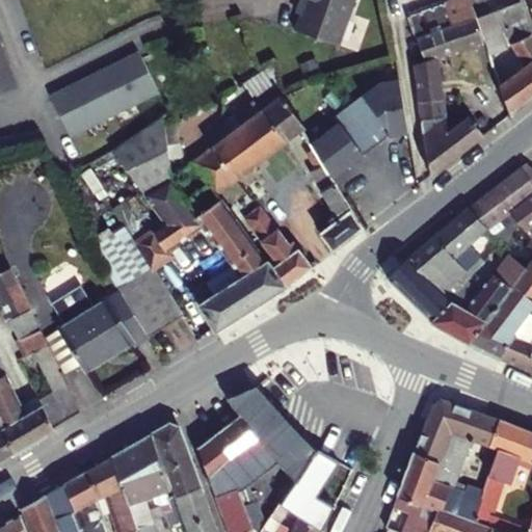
[(299,0),(303,2),(294,29),(337,45),(352,0),(299,0)]
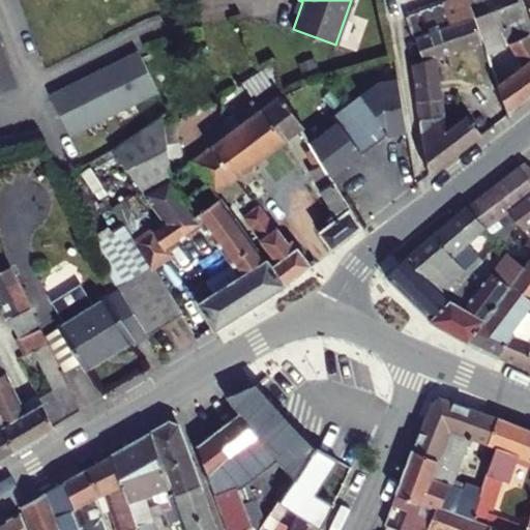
[(422,63),(438,57),(482,41),(474,18),(470,3),(468,0),(455,0),(463,20),(449,25),(441,4),(408,16),(422,63)]
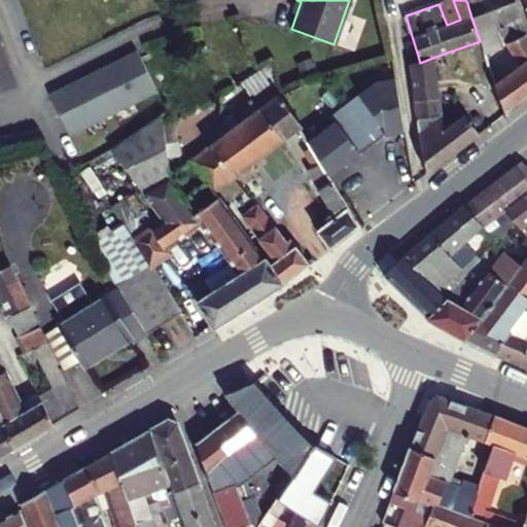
[(516,1),(506,4),(491,10),(512,54),(506,59),(514,70),(494,83),(504,113),(526,97),(526,36),(518,10),(516,1)]
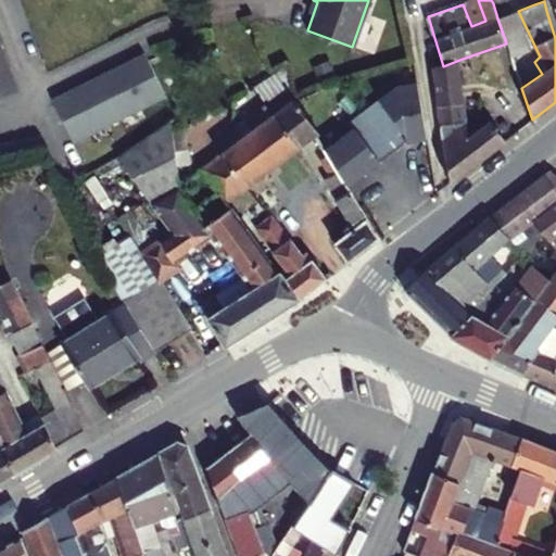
[(0,47),(0,96),(17,90),(1,47),(0,47)]
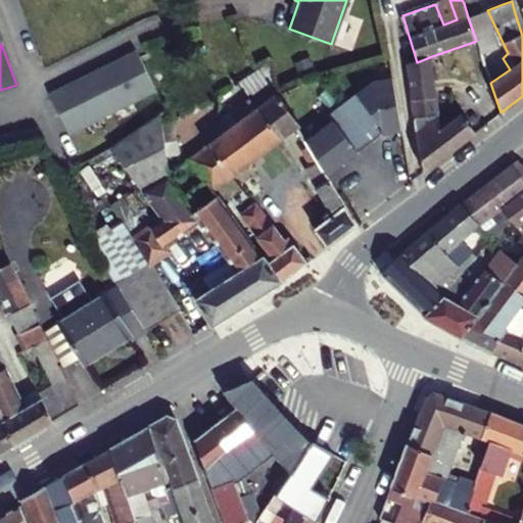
[(149,46),(62,89),(82,129),(169,86),(149,46)]
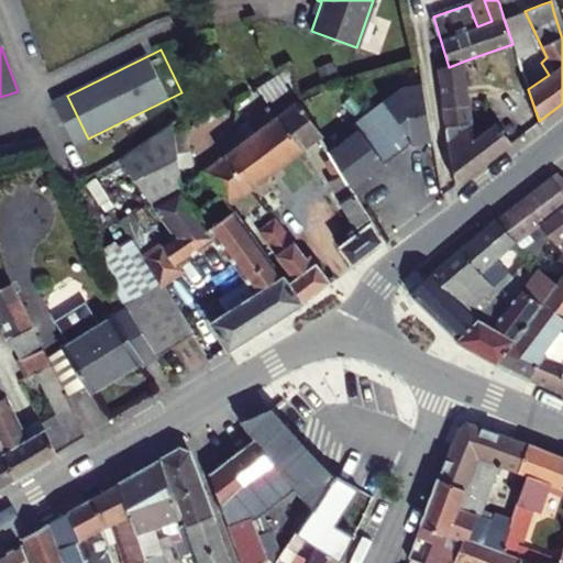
[(473,140),(465,61),(449,67),(439,72),(448,138),(456,184),(512,142),(496,122),(473,140)]
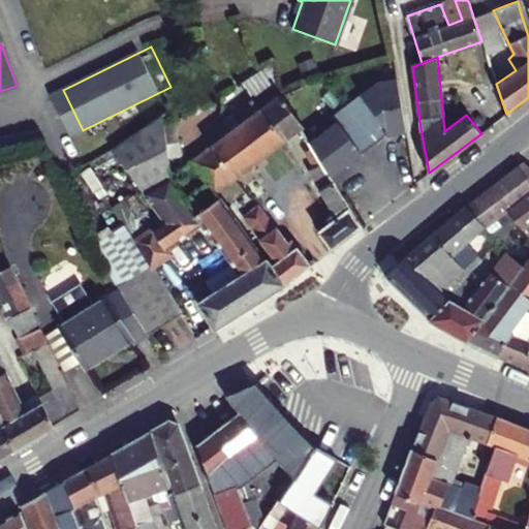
[(320,163),(330,178),(386,132),(407,129),(399,76),(378,81),(334,113),(338,119),(307,142),(320,163)]
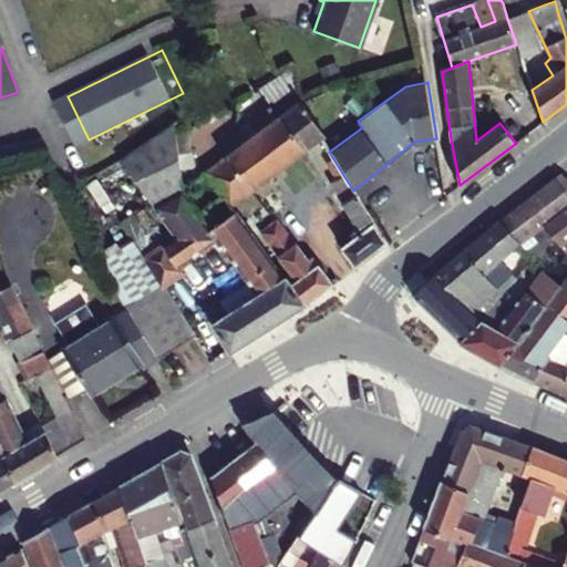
[(325,135),(299,104),(296,100),(295,89),(269,107),(278,119),(280,117),(306,151),(320,138),(325,135)]
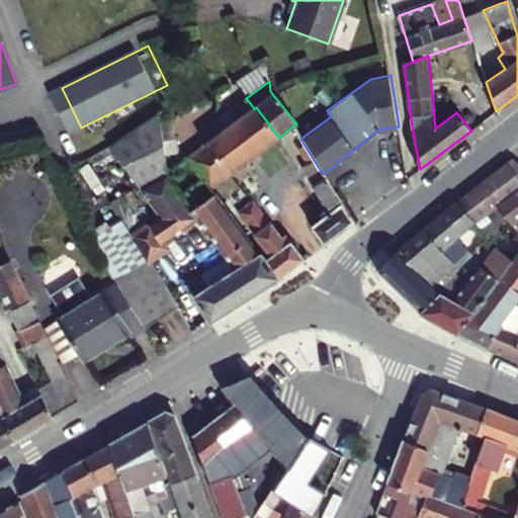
[(246,98),(219,116),(227,128),(226,128),(249,160),(279,138),(256,107),(254,108),(246,98)]
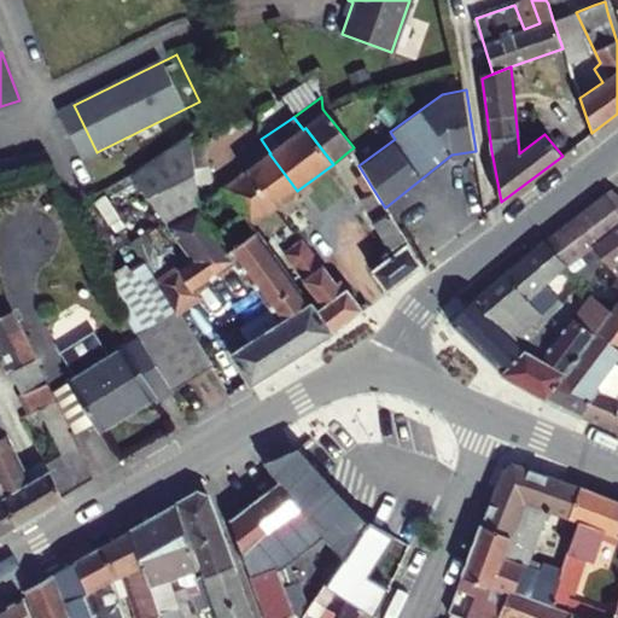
[(251,383),(330,333),(315,313),(257,234),(232,251),(216,231),(199,208),(196,185),(194,173),(193,164),(191,145),(190,135),(132,176),(94,193),(68,207),(80,235),(91,229),(85,216),(88,215),(100,209),(111,204),(139,187),(184,249),(165,263),(146,233),(134,240),(146,261),(178,310),(197,297),(193,291),(237,262),(279,321),(231,351),(251,383)]
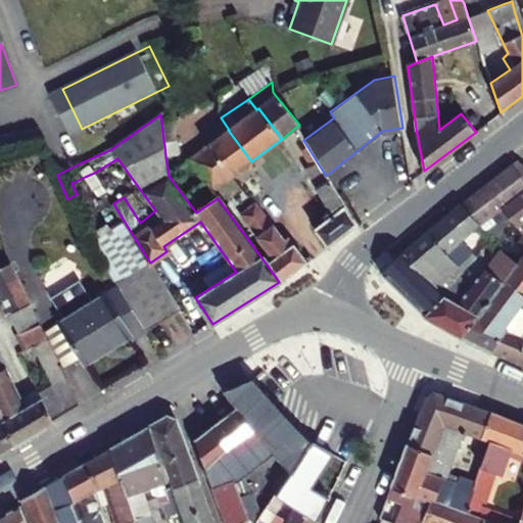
[(229,130),(221,117),(207,128),(216,139),(188,158),(203,179),(212,191),(232,177),(251,161),(228,130),(229,130)]
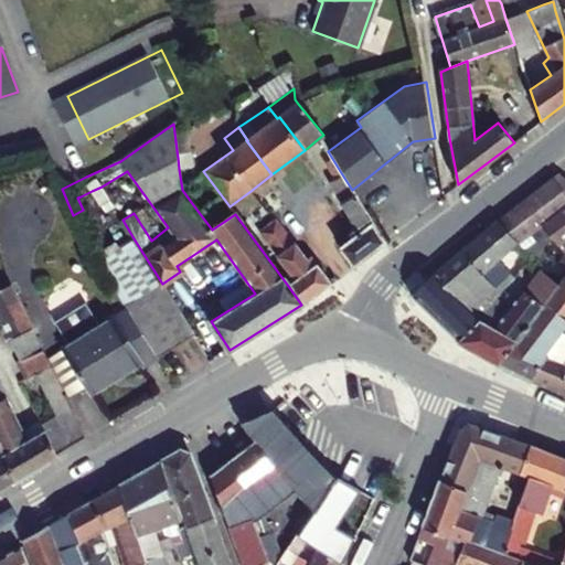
[(174,132),(177,150),(190,148),(188,131),(174,132)]
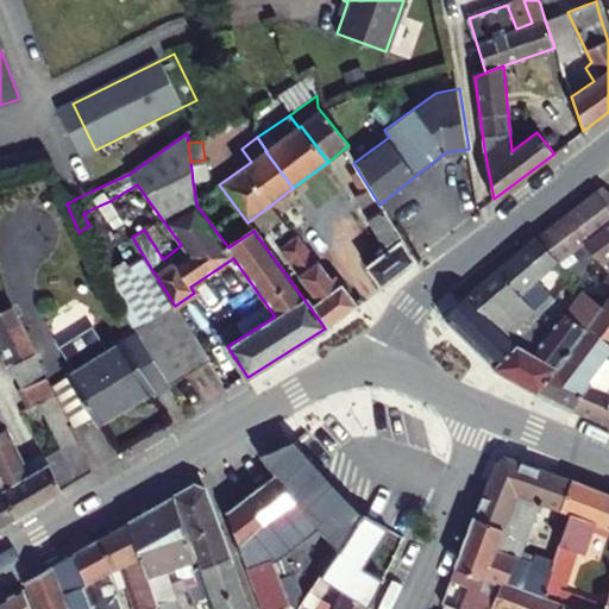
[(190,162),(192,170),(205,161),(205,159),(190,162)]
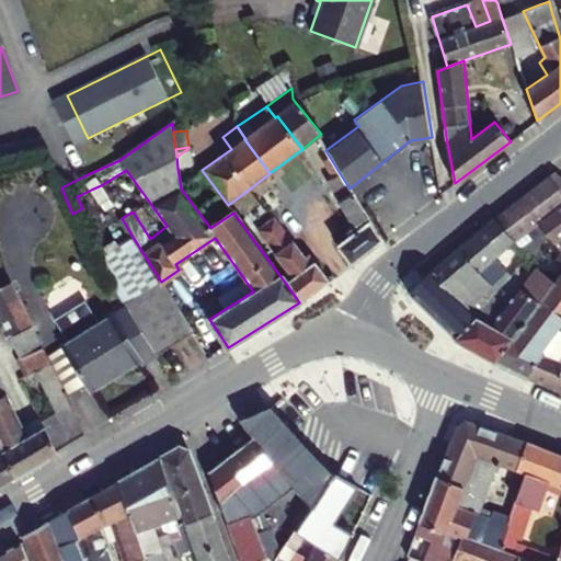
[(189,148),(176,157),(178,168),(191,167),(189,148)]
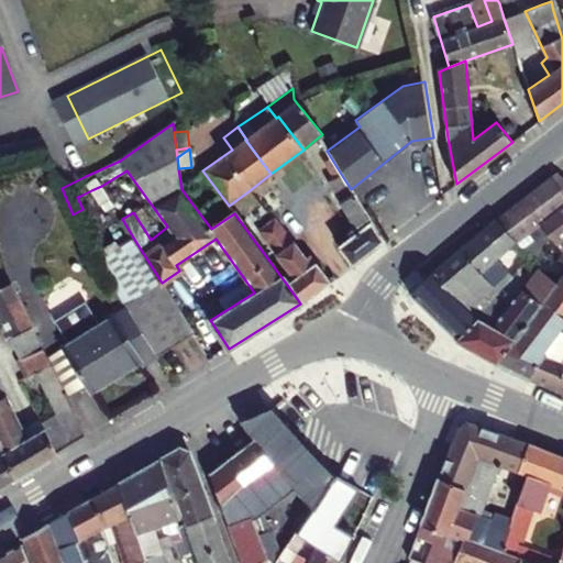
[(333,162),(330,157),(324,162),(334,178),(340,175),(333,162)]
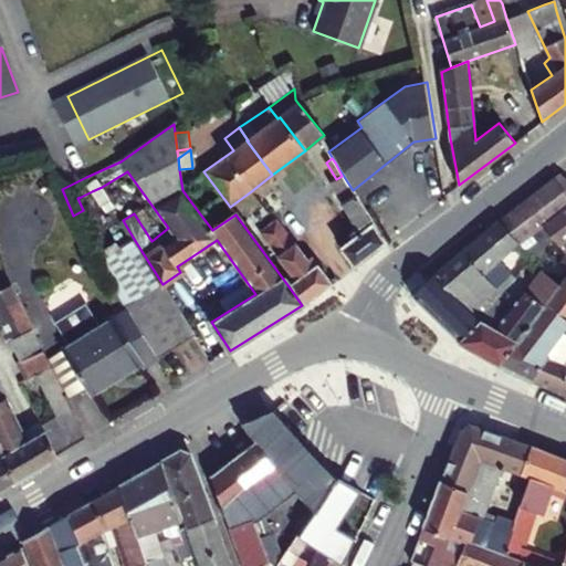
[(565,179),(558,174),(554,177),(565,195),(565,207),(543,223),(553,238),(558,244),(565,238),(565,179)]
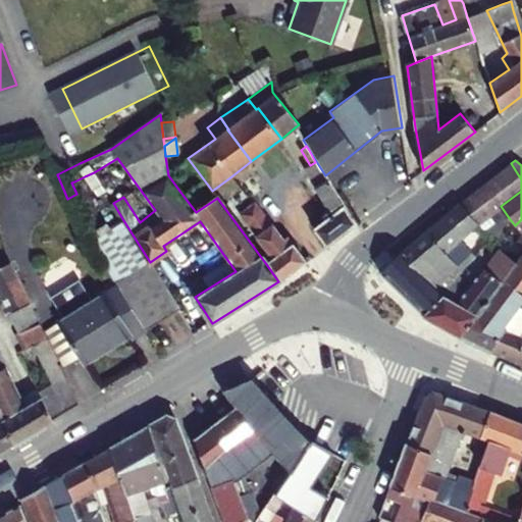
[(316,161),(315,162),(310,165),(306,168),(330,211),(323,216),(325,220),(313,228),(326,247),(355,223),(344,205),(325,175),(316,161)]
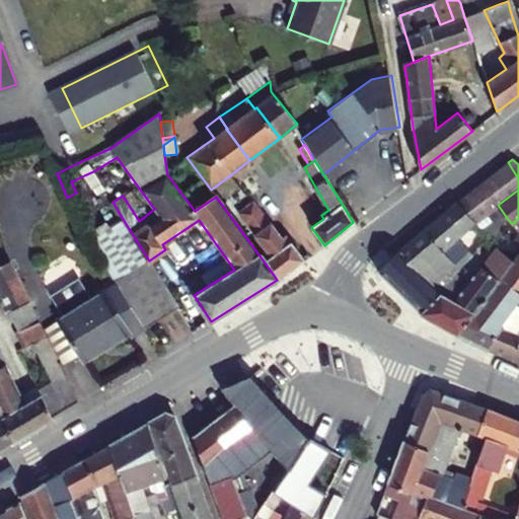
[(518,190),(518,178),(508,162),(462,199),(423,231),(378,272),(421,315),(442,294),(438,289),(461,266),(469,256),(454,241),(471,224),(487,239),(507,218),(498,205),(518,190)]
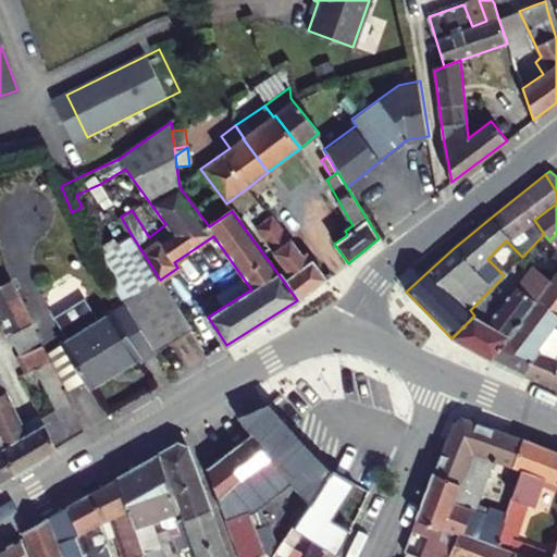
[(201,192),(192,177),(180,187),(195,208),(210,195),(205,188),(201,192)]
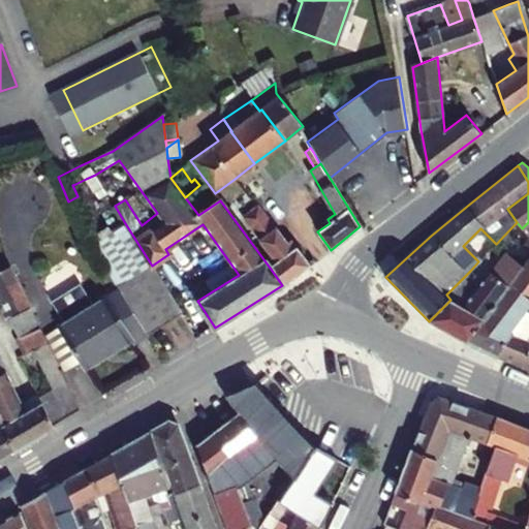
[(312,196),(300,173),(288,178),(300,203),(312,196)]
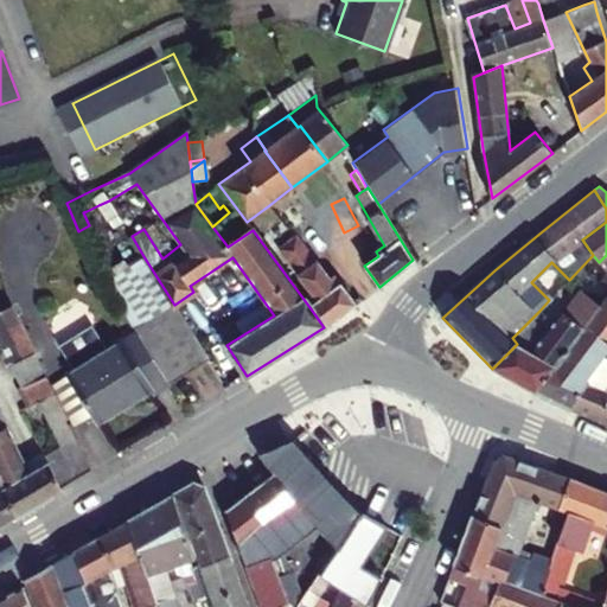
[(228,247),(253,230),(247,222),(236,208),(229,212),(212,227),(228,247)]
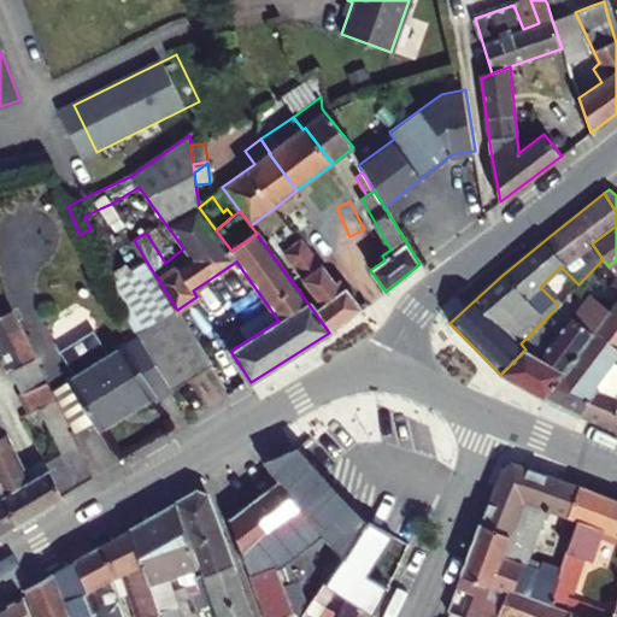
[(94,263),(107,256),(88,215),(84,216),(90,229),(80,235),(88,254),(94,263)]
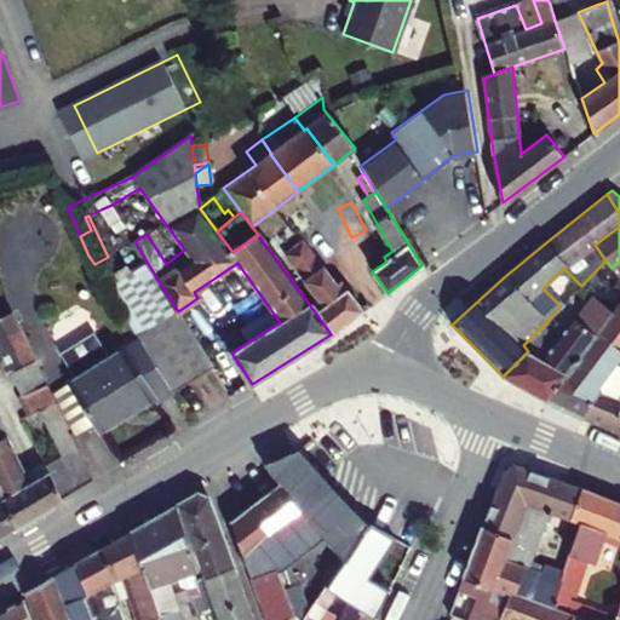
[(325,308),(316,314),(331,334),(363,310),(348,290),(345,291),(303,240),(285,254),(325,308)]
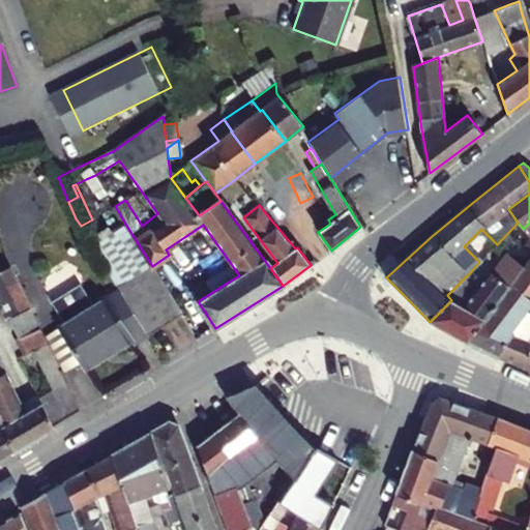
[(100,239),(92,219),(81,226),(119,289),(148,335),(157,329),(110,234),(100,239)]
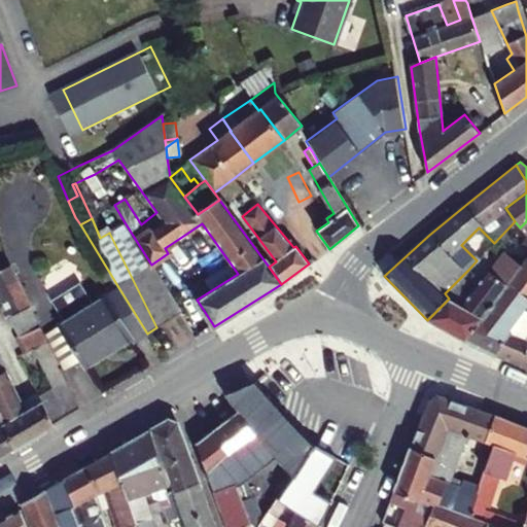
[(125,222),(109,233),(156,327),(180,312),(151,265),(125,222)]
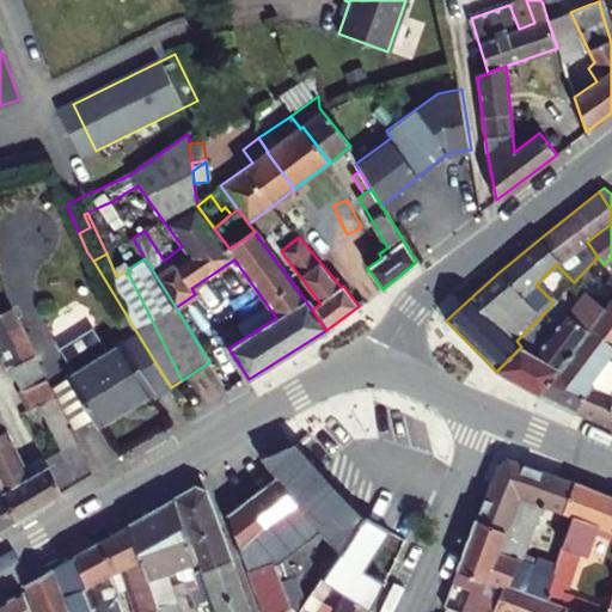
[(589,328),(603,308),(583,292),(557,325),(513,381),(540,396),(589,328)]
